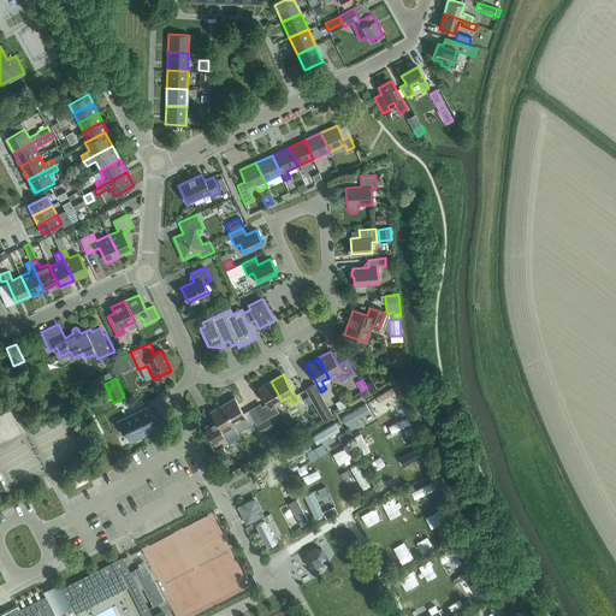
[(267,404),(261,407),(268,419),(279,413),(274,404),(282,401),(271,381),(258,389),(267,404)]
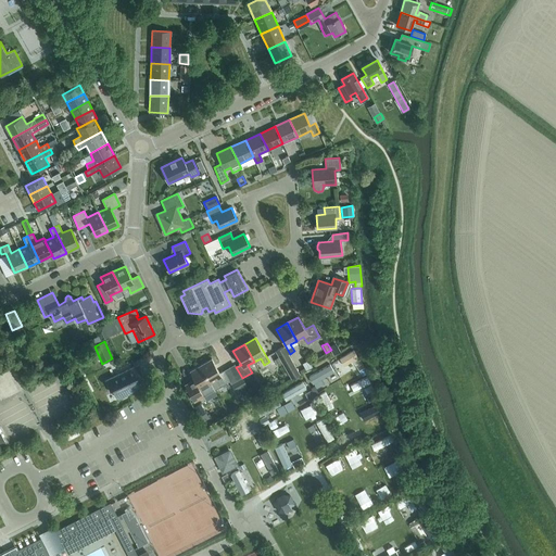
[(345,363),(359,354),(354,345),(340,354),(345,363)]
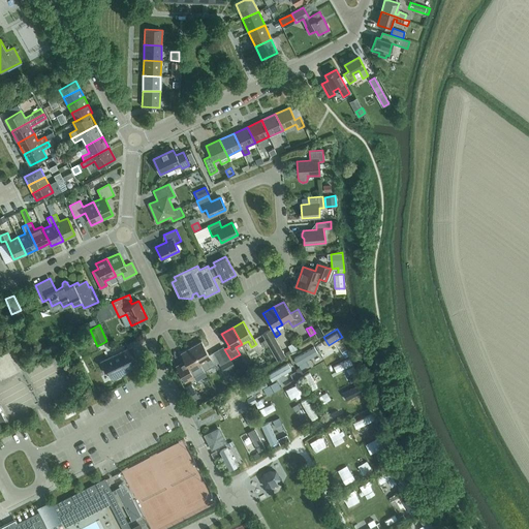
[(277,360),(283,356),(270,334),(265,338),(277,360)]
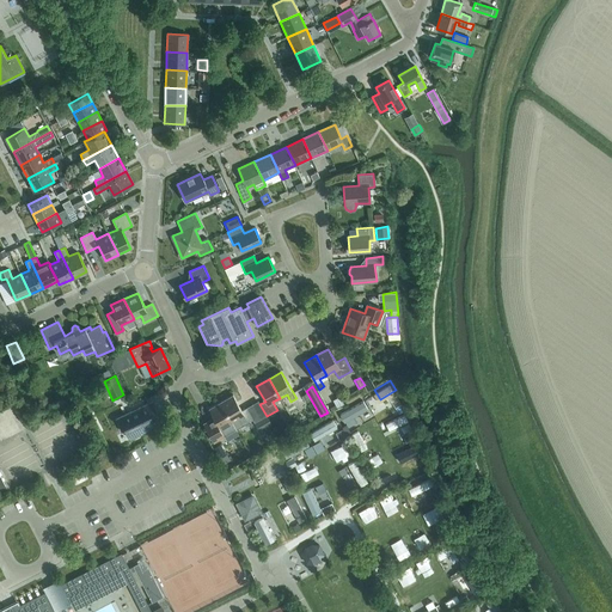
[(246,408),(242,410),(233,395),(221,402),(237,429),(252,420),(246,408)]
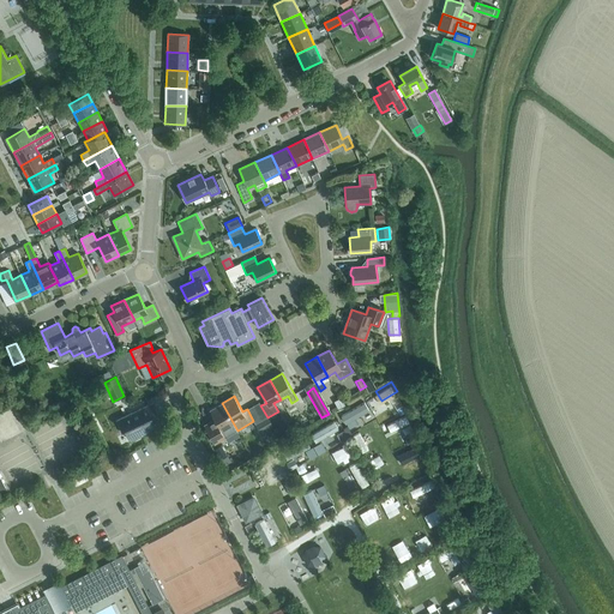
[(357,425),(363,421),(360,414),(367,409),(362,402),(342,413),(345,421),(354,417),(357,425)]
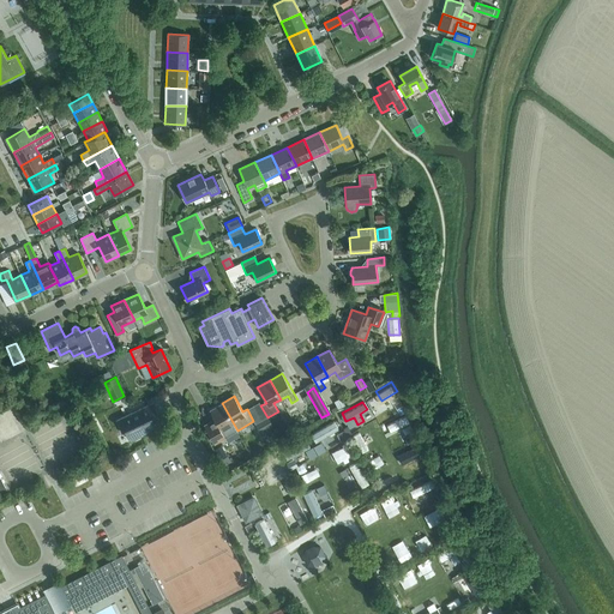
[(154,429),(150,421),(151,416),(157,413),(152,403),(118,420),(124,434),(127,433),(131,440),(154,429)]
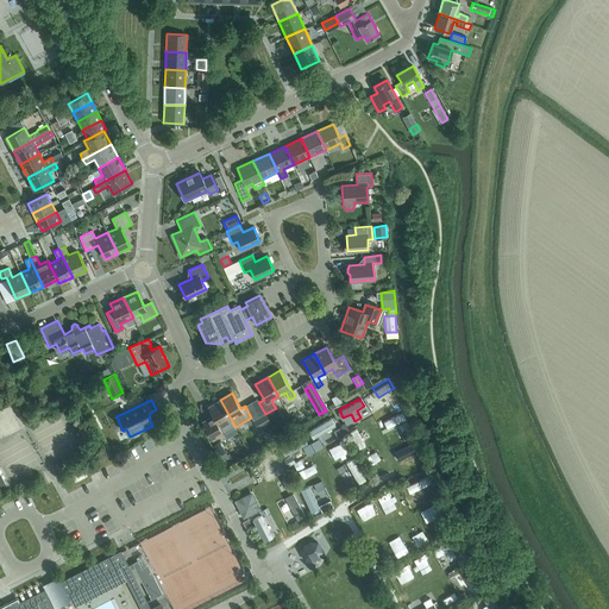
[(213,439),(236,427),(220,400),(208,407),(213,415),(202,421),(213,439)]
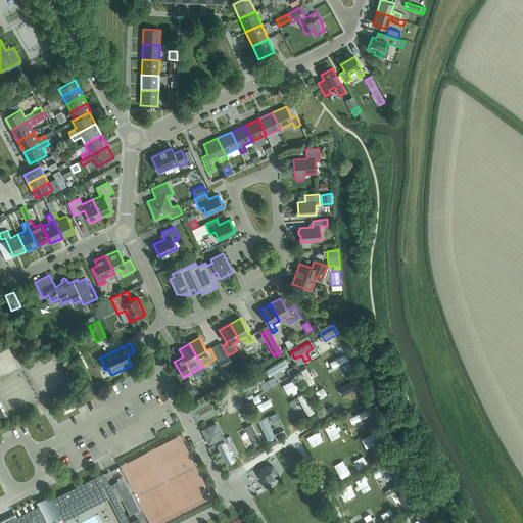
[(333,354),(338,370),(346,368),(342,351),(333,354)]
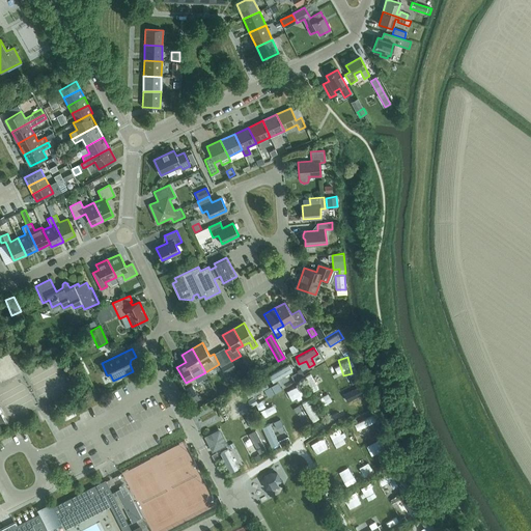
[(279,388),(302,375),(292,359),(270,371),(279,388)]
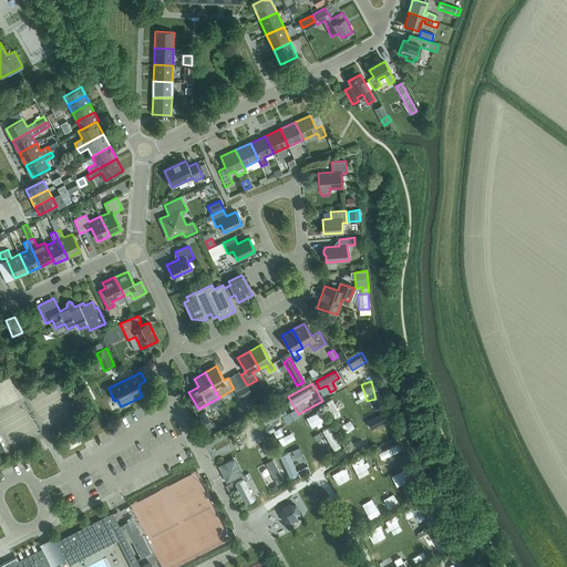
[(241,389),(246,397),(251,393),(247,385),(241,389)]
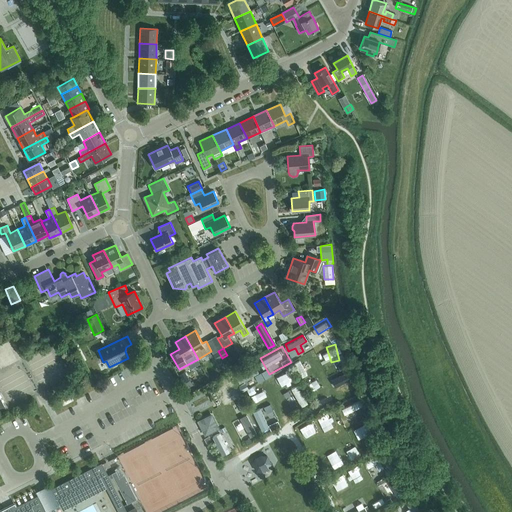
[(222,358),(218,351),(213,354),(217,361),(222,358)]
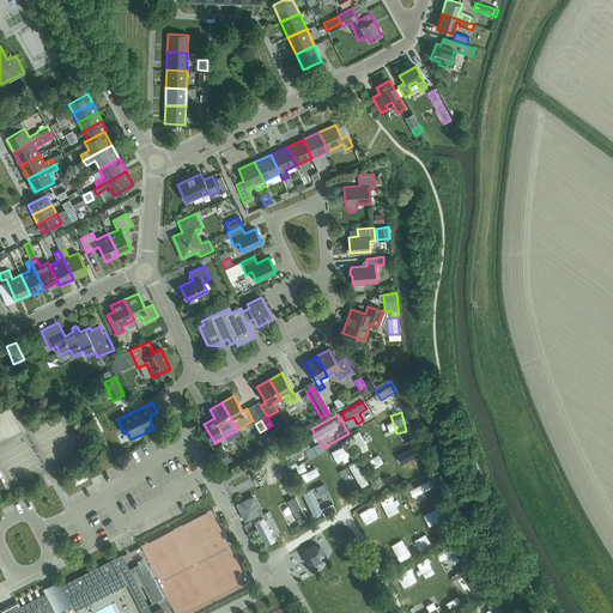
[(360,429),(353,432),(363,449),(370,444),(360,429)]
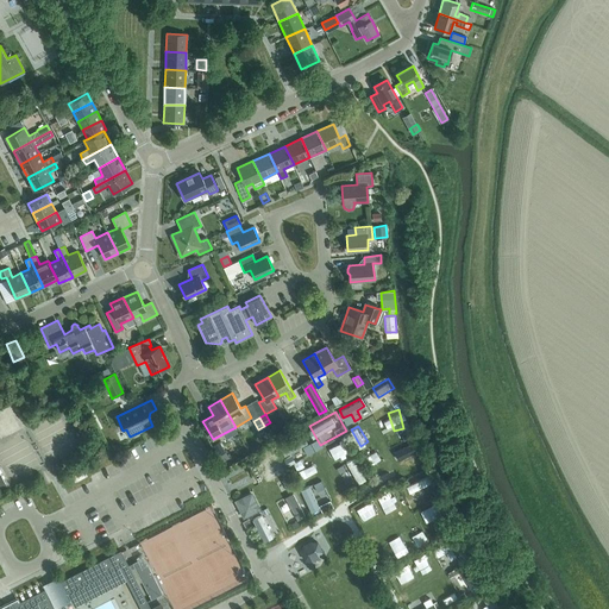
[(286,452),(309,441),(305,432),(281,443),(286,452)]
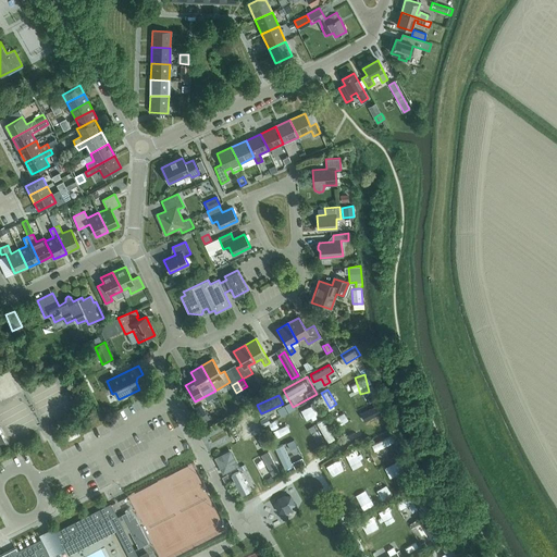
[(201,404),(195,407),(199,416),(206,412),(201,404)]
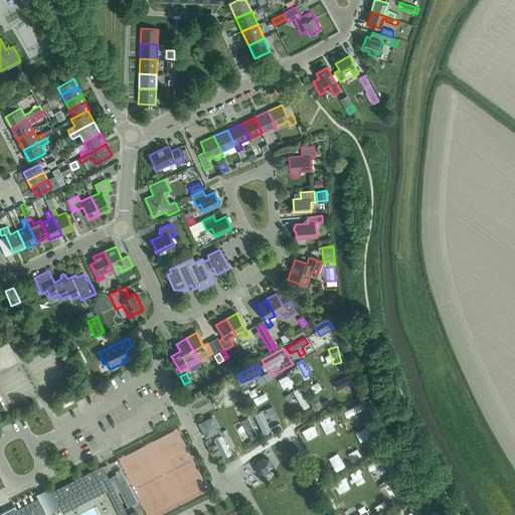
[(347,393),(353,390),(346,373),(339,376),(347,393)]
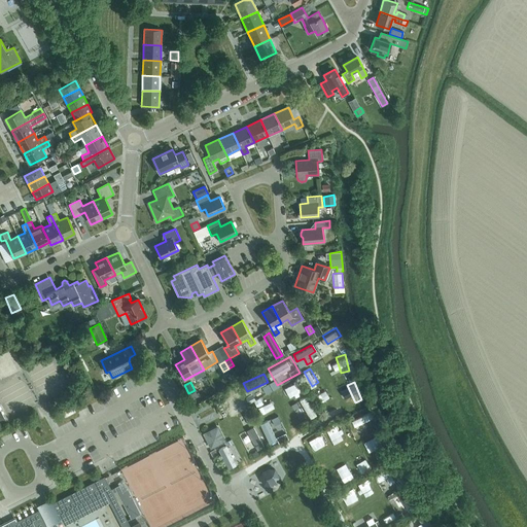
[(311,416),(318,411),(307,393),(300,397),(311,416)]
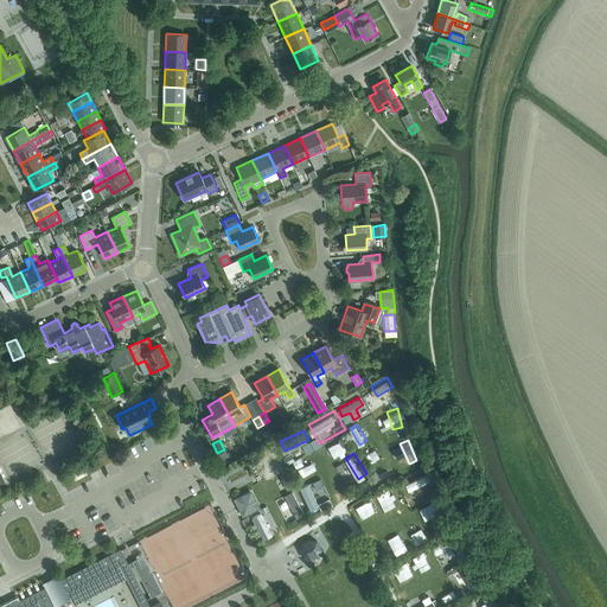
[(261,462),(263,471),(285,464),(281,455),(261,462)]
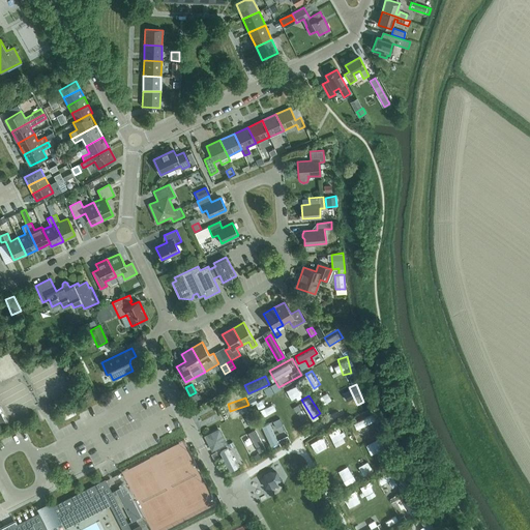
[(272,444),(281,440),(270,419),(263,422),(272,444)]
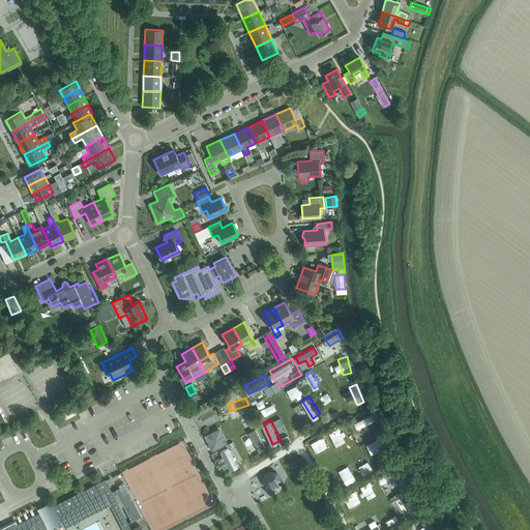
[(251,453),(266,446),(258,425),(242,433),(251,453)]
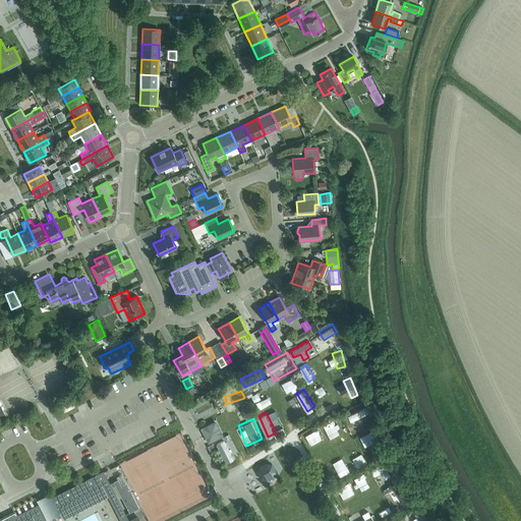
[(205,432),(207,438),(213,440),(222,435),(215,422),(206,427),(205,432)]
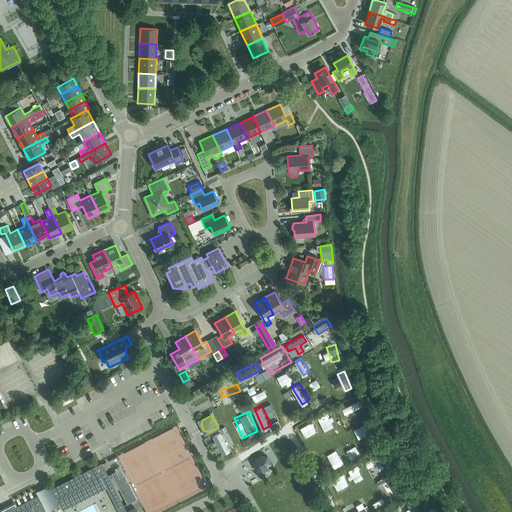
[(306,436),(318,430),(312,419),(300,425),(306,436)]
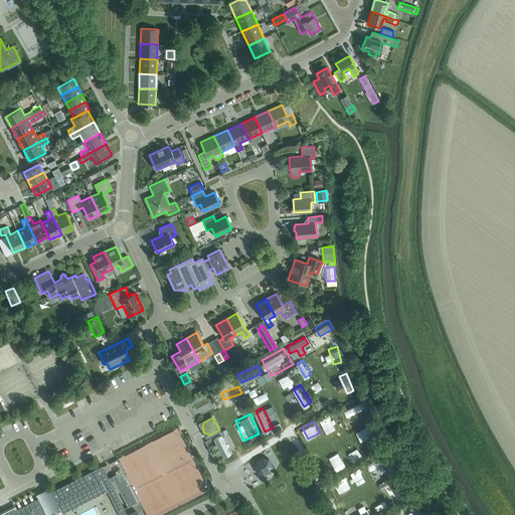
[(364,440),(373,435),(368,424),(358,428),(364,440)]
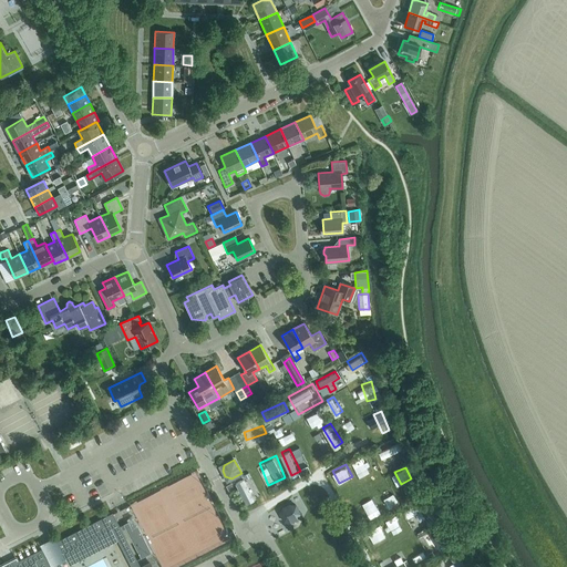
[(394,492),(384,496),(390,506),(399,502),(394,492)]
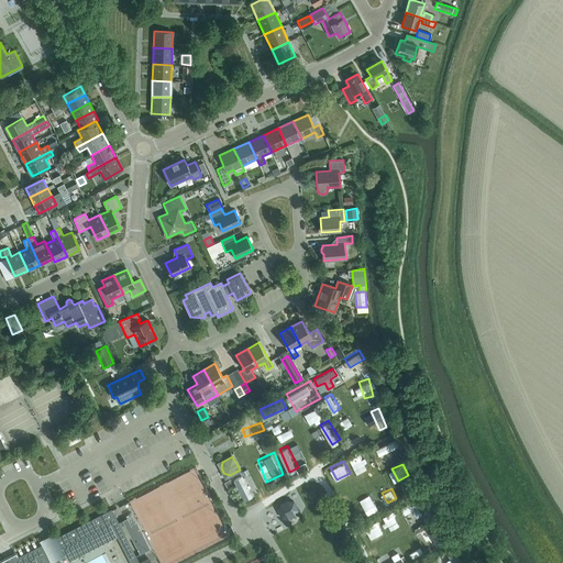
[(423,492),(401,505),(406,511),(428,498),(423,492)]
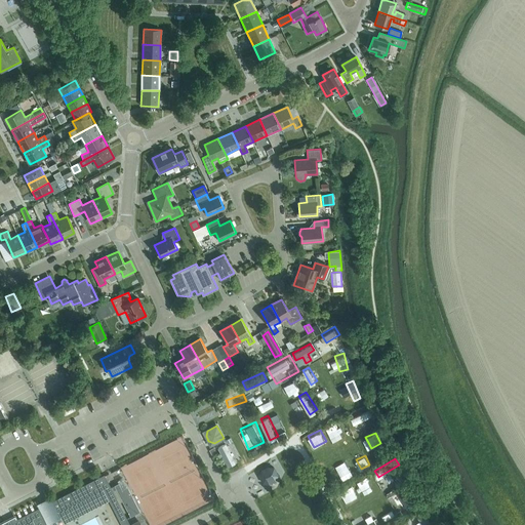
[(346,459),(335,466),(342,479),(354,473),(346,459)]
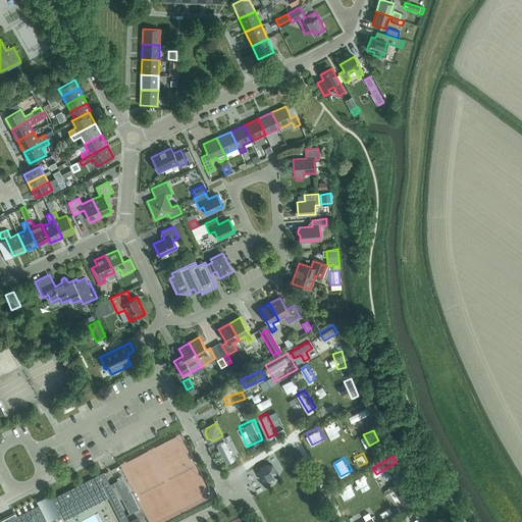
[(273,461),(259,462),(261,478),(275,476),(273,461)]
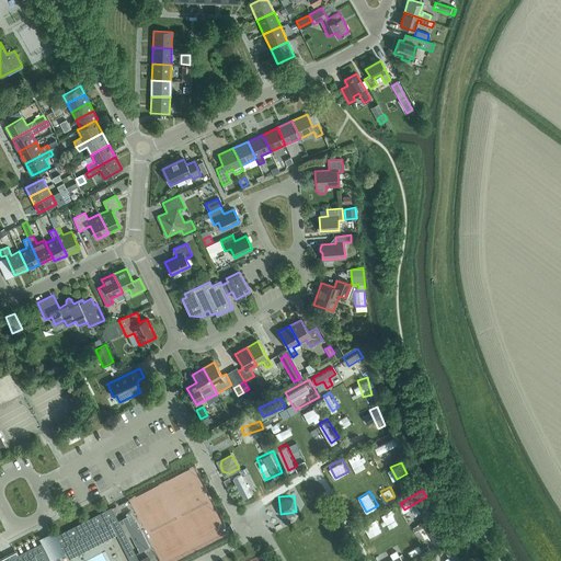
[(407,511),(413,522),(425,514),(420,503),(407,511)]
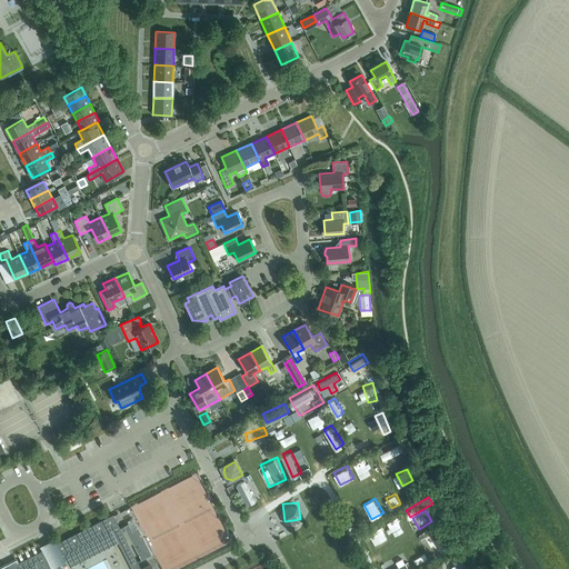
[(389,520),(396,529),(405,523),(399,513),(389,520)]
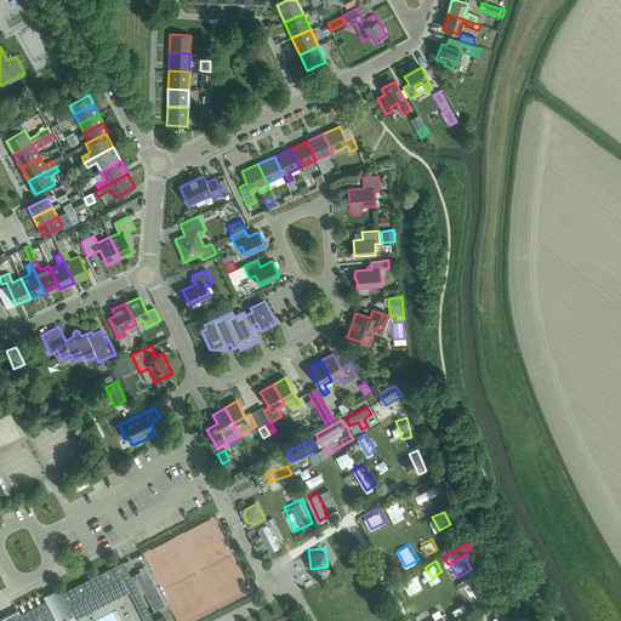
[(144,620),(166,620),(164,616),(155,620),(152,620),(123,563),(20,615),(17,610),(0,620),(55,620),(72,613),(68,605),(123,577),(144,620)]
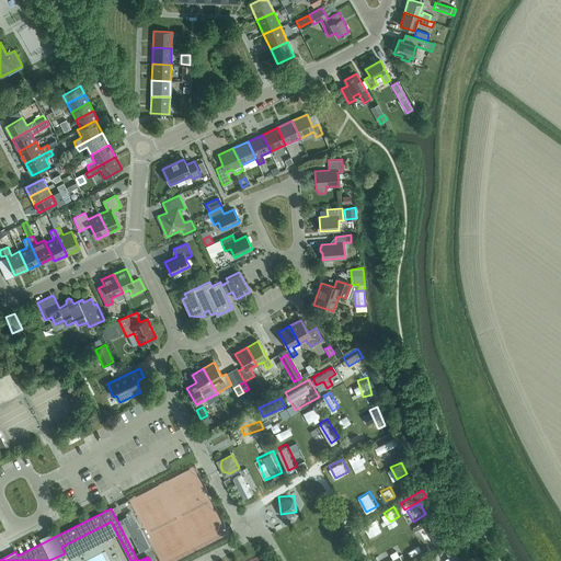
[(130,523),(127,516),(123,518),(139,552),(148,547),(135,521),(130,523)]
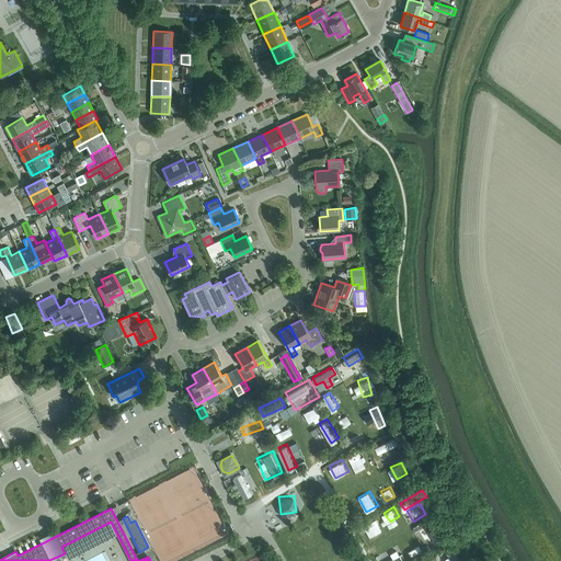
[(434,517),(420,525),(424,536),(430,534),(434,542),(444,538),(434,517)]
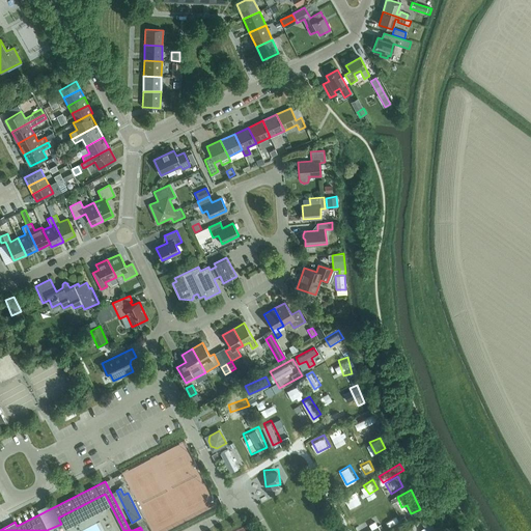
[(425,513),(410,528),(413,530),(418,530),(421,528),(424,530),(435,522),(425,513)]
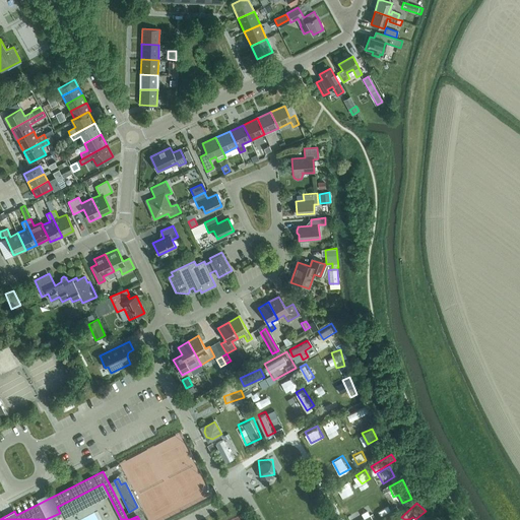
[(369,506),(350,515),(352,519),(374,519),(376,519),(369,506)]
